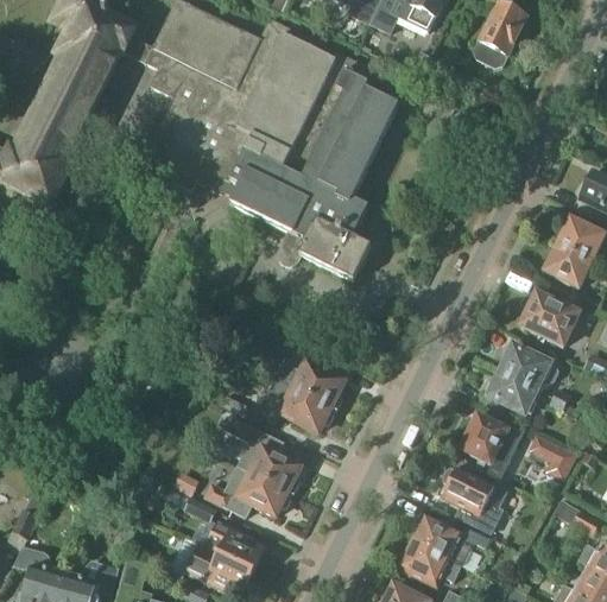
[(353,283),(371,247),(352,239),(367,208),(352,201),(398,107),(365,90),(367,84),(358,80),(360,75),(361,76),(365,67),(335,52),(332,59),(286,37),(290,30),(270,19),(259,39),(240,31),(190,6),(178,0),(176,0),(152,48),(131,37),(136,29),(106,14),(107,11),(87,0),(57,0),(49,17),(68,26),(54,55),(59,57),(13,149),(8,146),(5,153),(0,151),(0,203),(26,216),(27,214),(42,221),(71,163),(67,160),(121,52),(122,52),(145,64),(144,64),(145,65),(146,64),(157,70),(150,86),(153,88),(152,88),(159,92),(160,92),(163,93),(163,94),(168,96),(169,95),(174,97),(159,127),(158,127),(139,166),(185,189),(188,190),(189,190),(191,189),(193,189),(194,188),(194,185),(197,179),(229,195),(229,194),(233,195),(229,204),(288,232),(277,253),(277,257),(279,263),(280,265),(284,266),(288,267),(291,267),(293,266),(297,265),(298,263),(301,257),(353,283)]
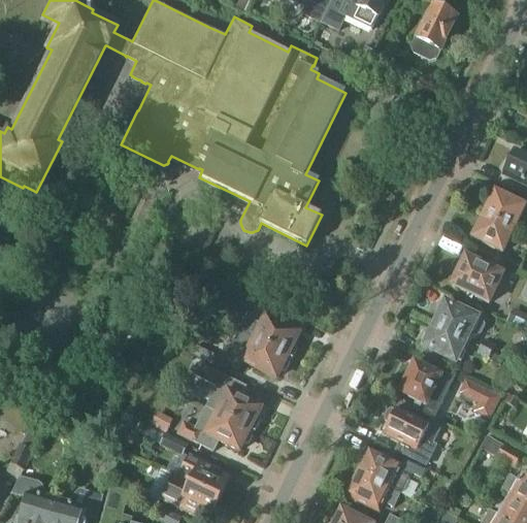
[(232,0),(231,3),(242,8),(246,0),(232,0)]
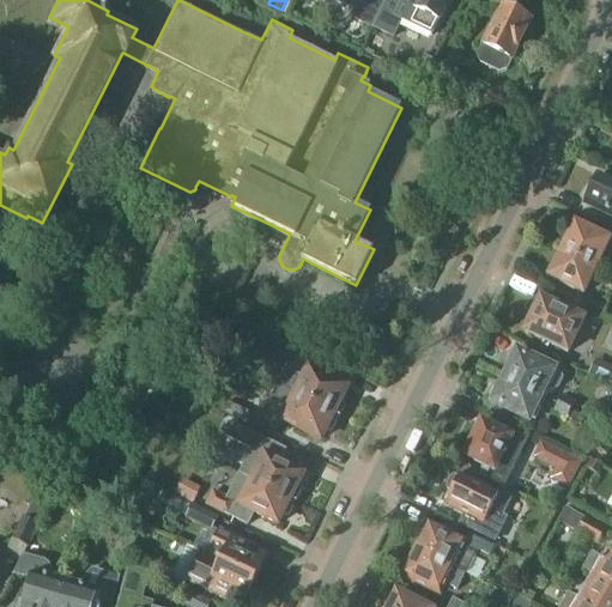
[(403,0),(394,17),(429,34),(444,0),(403,0)]
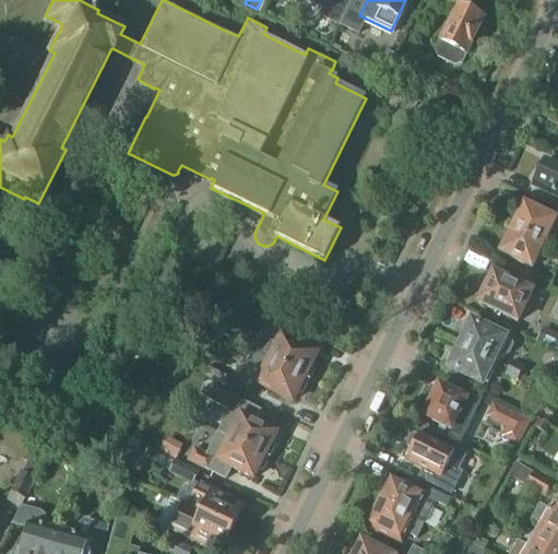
[(436,43),(432,48),(436,56),(454,65),(460,62),(466,48),(471,46),(470,40),(482,16),(478,15),(477,12),(471,8),(469,10),(455,3),(435,43),(436,43)]
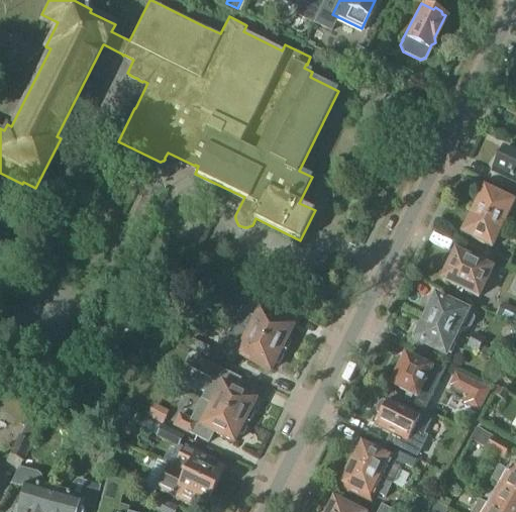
[(491,169),(515,181),(515,147),(504,142),(491,169)]
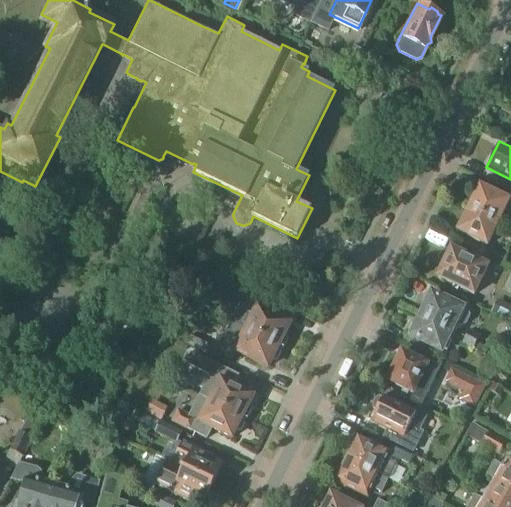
[(508,198),(479,184),(468,207),(497,221),(508,198)]
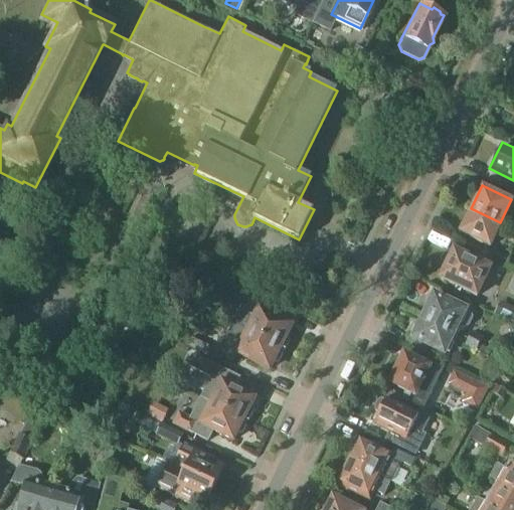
[(460,230),(490,244),(500,222),(471,208),(460,230)]
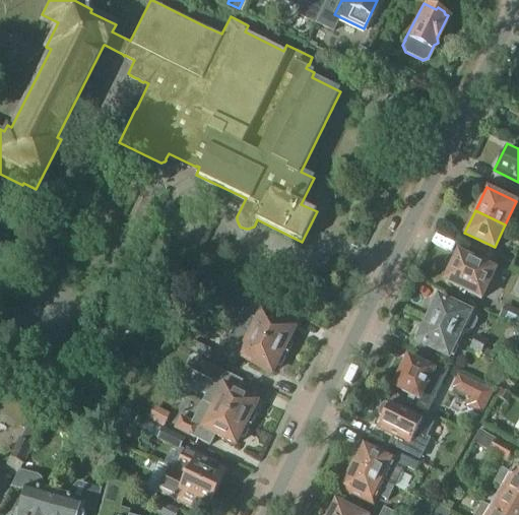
[(485,264),(457,251),(444,279),(479,297),(497,260),(490,256),(485,264)]
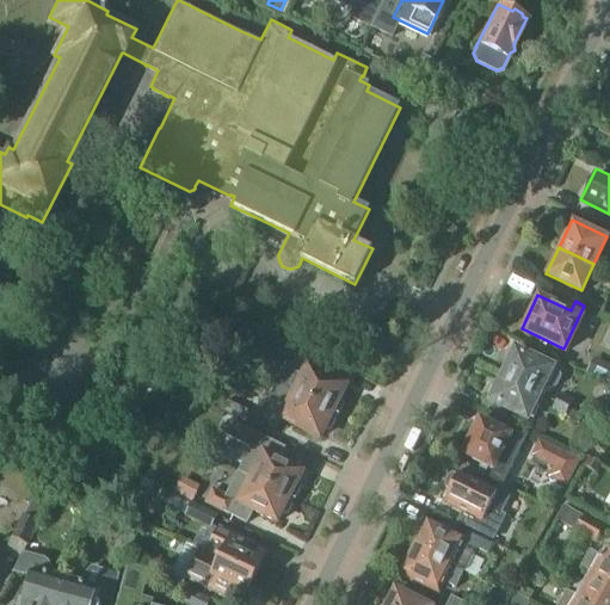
[(273,340),(281,344),(277,350),(294,358),(302,344),(288,337),(289,334),(279,329),(273,340)]
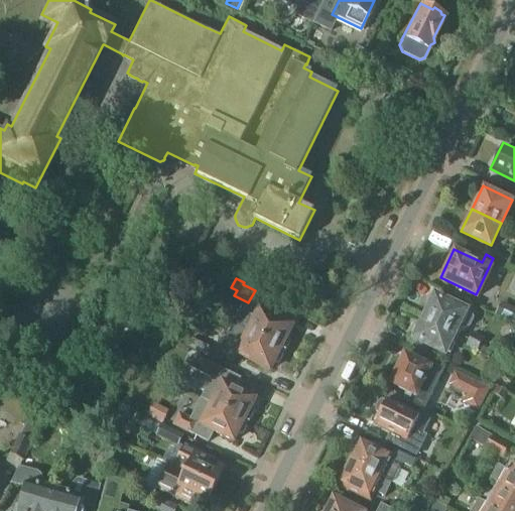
[(465,308),(434,293),(423,314),(458,332),(461,324),(464,326),(468,324),(472,316),(471,311),(465,308)]
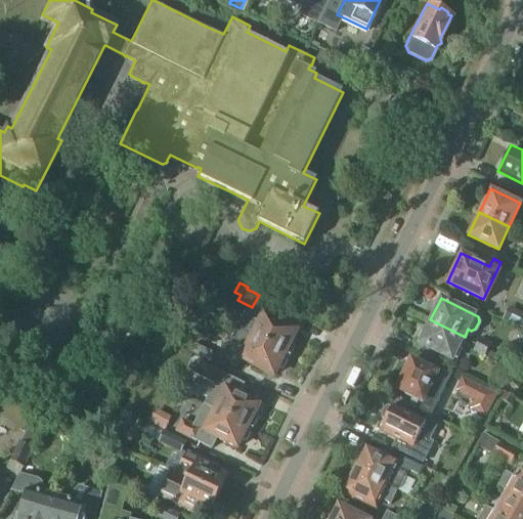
[(503,317),(522,327),(522,313),(509,306),(503,317)]
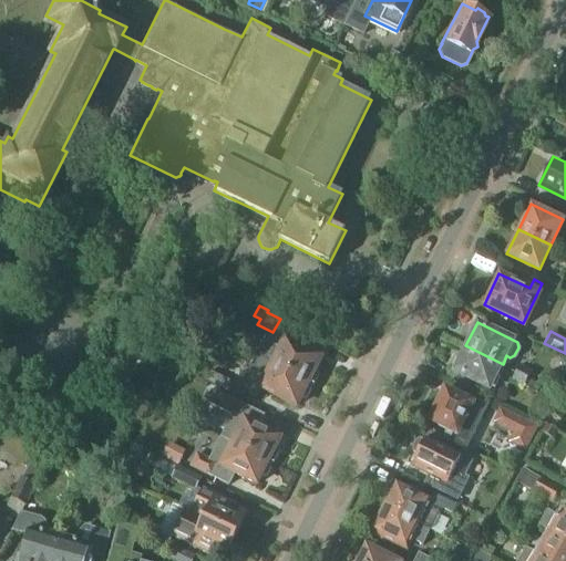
[(283,336),(277,347),(269,361),(312,383),(319,371),(317,363),(320,356),(283,336)]
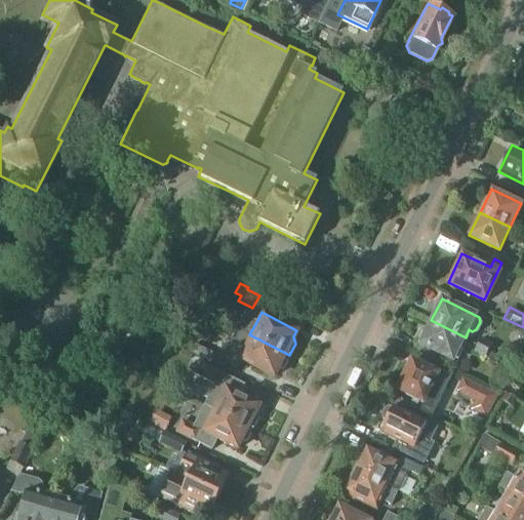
[(421,340),(420,342),(420,343),(451,358),(457,345),(460,346),(466,337),(431,320),(427,329),(420,330),(417,335),(418,338),(421,340)]
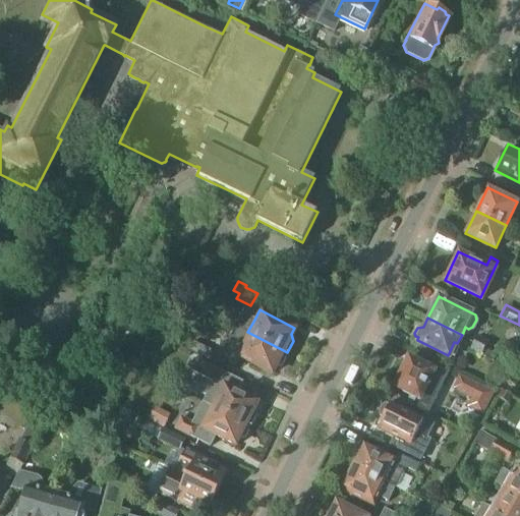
[(471,339),(490,348),(495,340),(475,331),(471,339)]
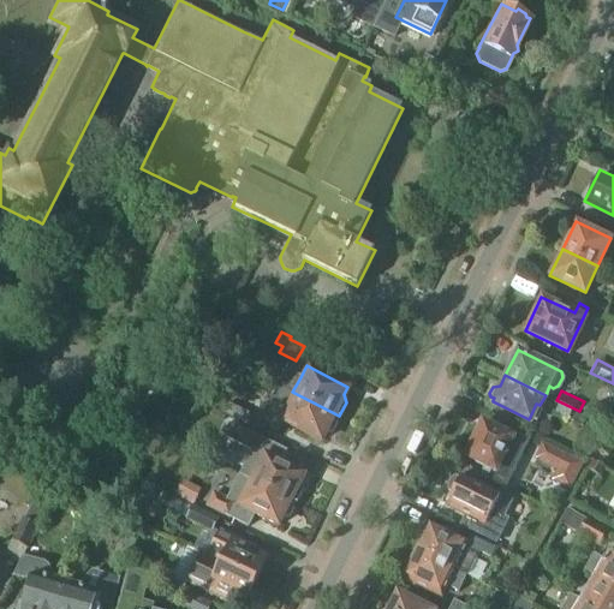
[(292,392),(280,417),(321,439),(325,431),(333,429),(339,416),(292,392)]
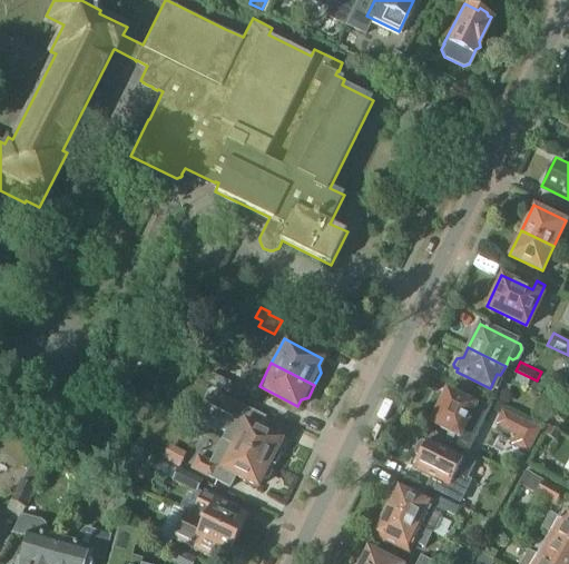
[(542,384),(537,381),(516,370),(512,378),(539,391),(542,384)]
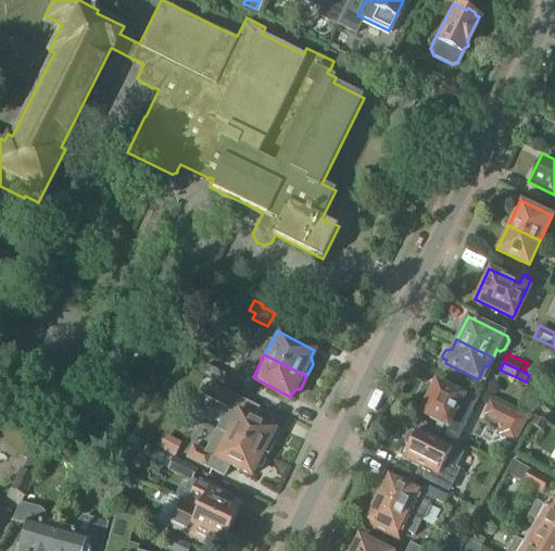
[(202,392),(226,405),(215,426),(267,453),(274,441),(273,438),(270,437),(275,428),(251,416),(257,404),(238,395),(240,390),(225,383),(223,387),(209,379),(202,392)]
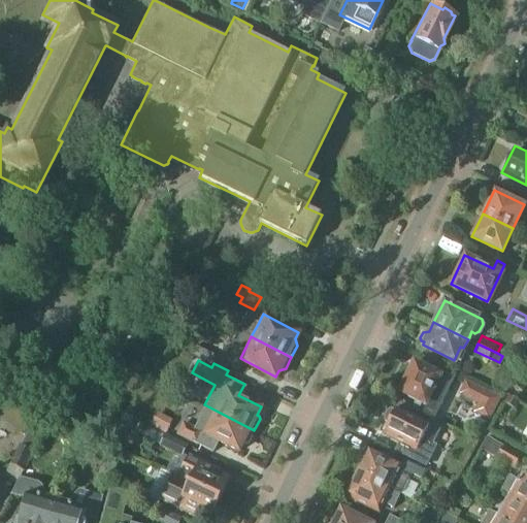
[(425,403),(439,374),(415,362),(400,391),(425,403)]
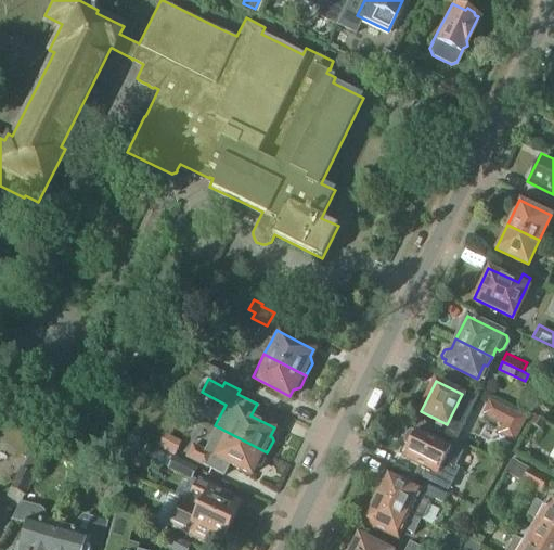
[(548,408),(553,396),(543,389),(537,403),(548,408)]
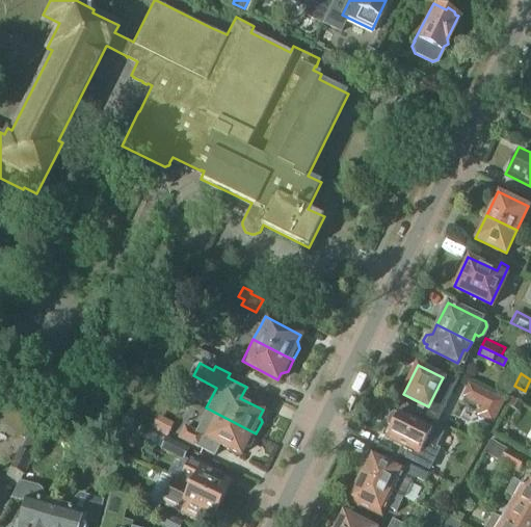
[(460,395),(480,404),(476,414),(493,421),(504,398),(468,380),(460,395)]
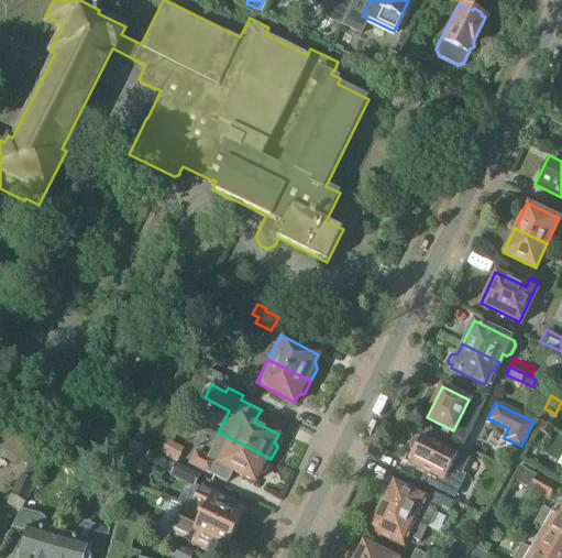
[(542,418),(537,428),(550,435),(554,425),(542,418)]
